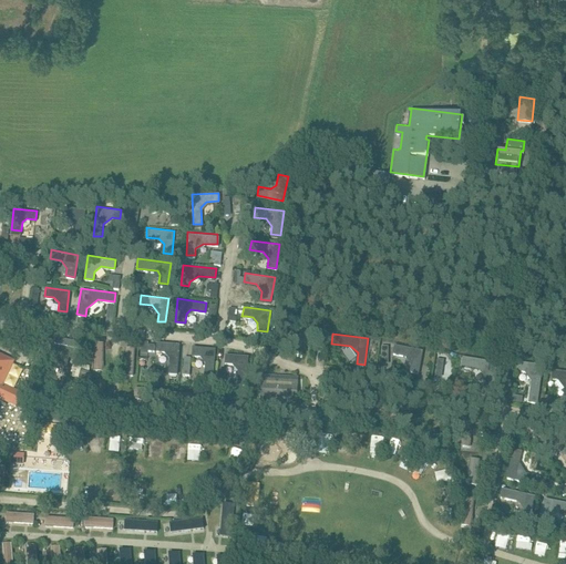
[(103,366),(103,361),(103,360),(102,340),(93,340),(94,367),(96,367),(98,368),(102,368),(103,366)]
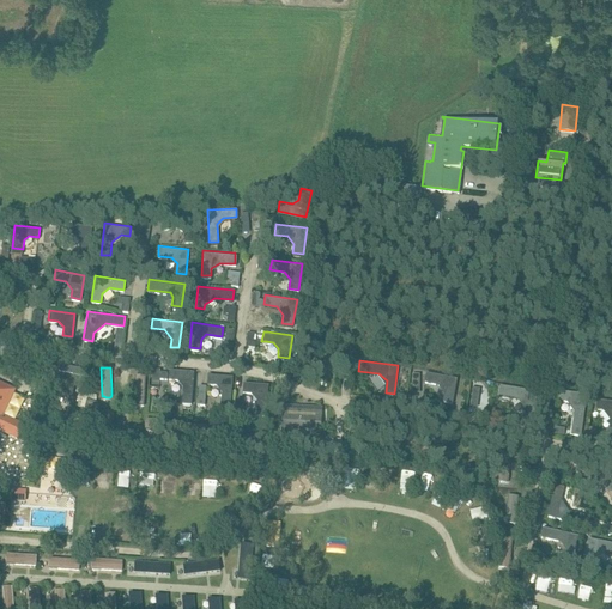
[(177,378),(183,384),(183,401),(192,401),(193,370),(169,369),(168,377),(177,378)]
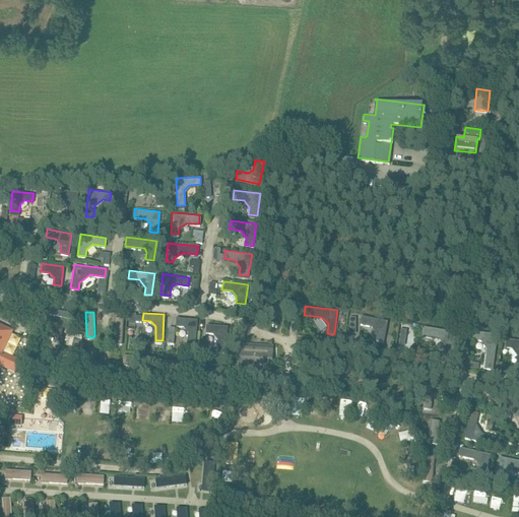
[(387,319),(361,315),(360,322),(371,324),(377,334),(376,339),(384,340),(387,319)]
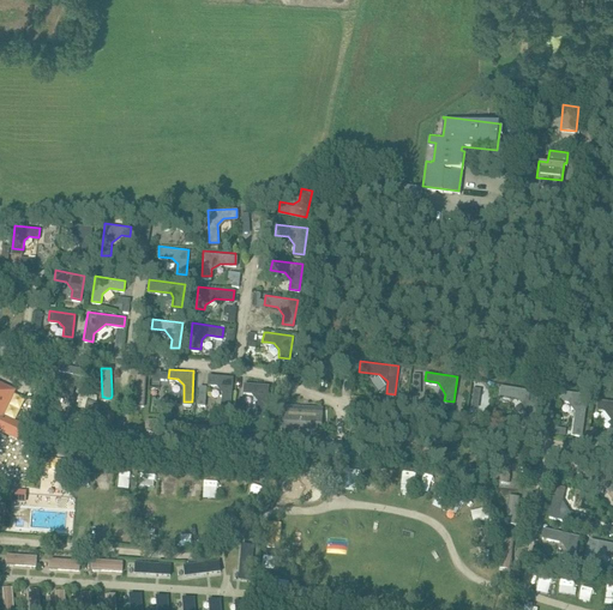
[(139,403),(140,402),(144,403),(145,373),(136,373),(134,396),(133,396),(133,400),(136,403),(139,403)]
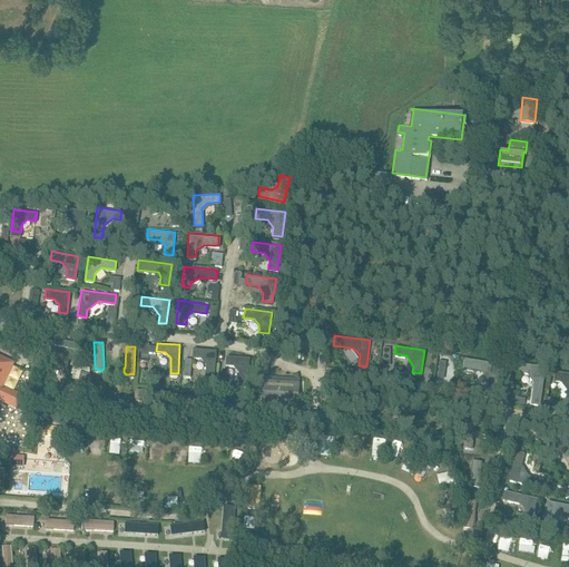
[(193,348),(193,355),(202,357),(206,362),(204,382),(213,382),(216,350),(193,348)]
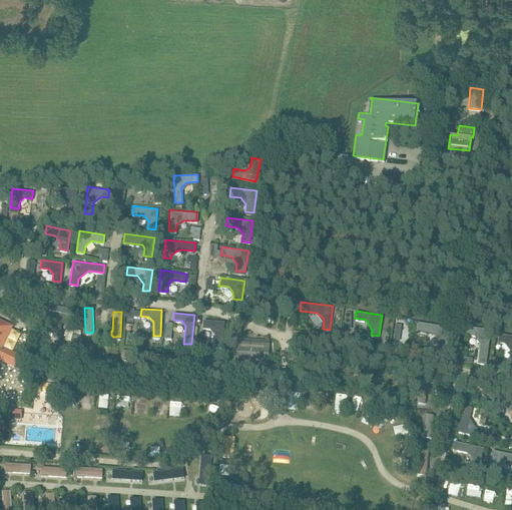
[(63,320),(46,315),(43,327),(60,332),(63,320)]
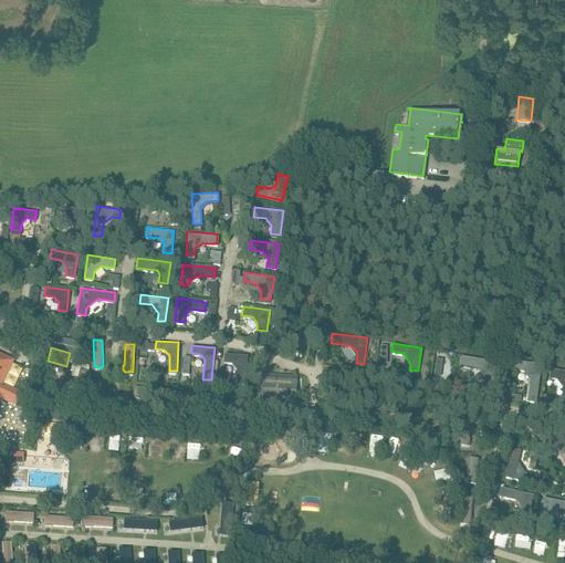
[(0,395),(16,403),(21,391),(1,382),(12,358),(0,352),(0,395)]
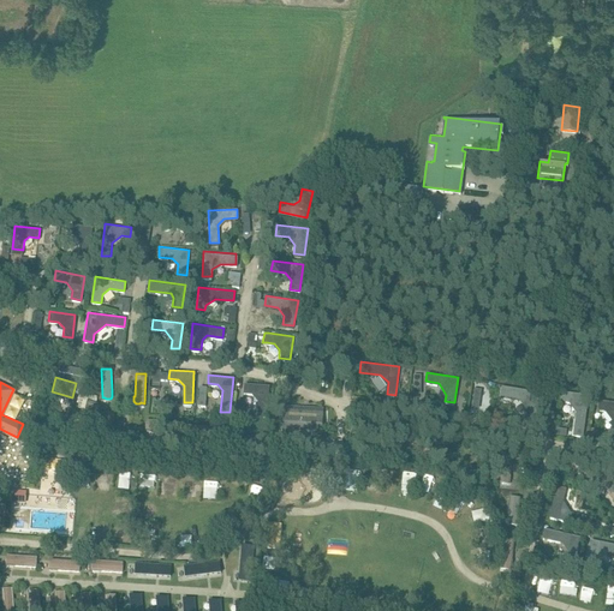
[(269,384),(243,382),(243,391),(251,393),(257,400),(257,415),(267,415),(269,384)]
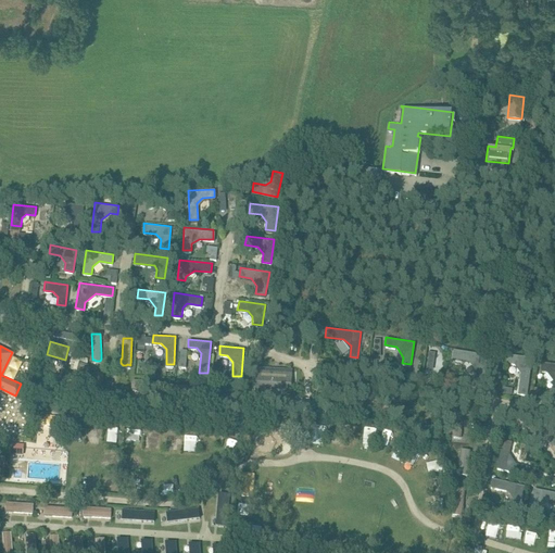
[(454,348),(453,356),(470,359),(476,369),(474,380),(483,381),(488,353),(454,348)]
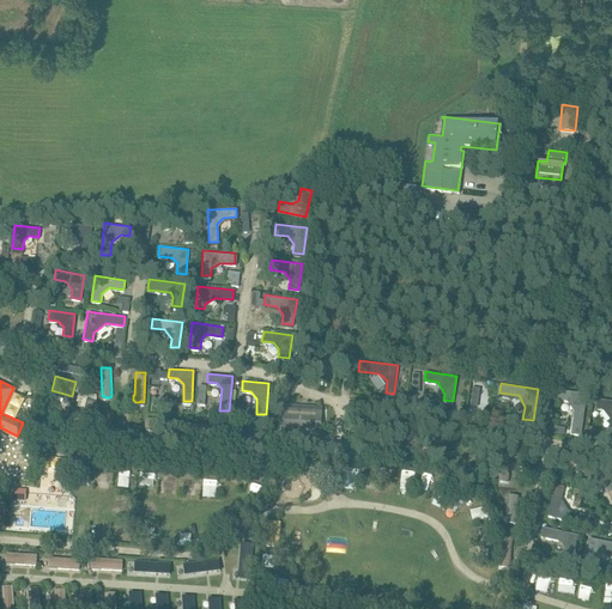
[(581,434),(586,393),(557,388),(556,397),(567,400),(574,408),(571,433),(581,434)]
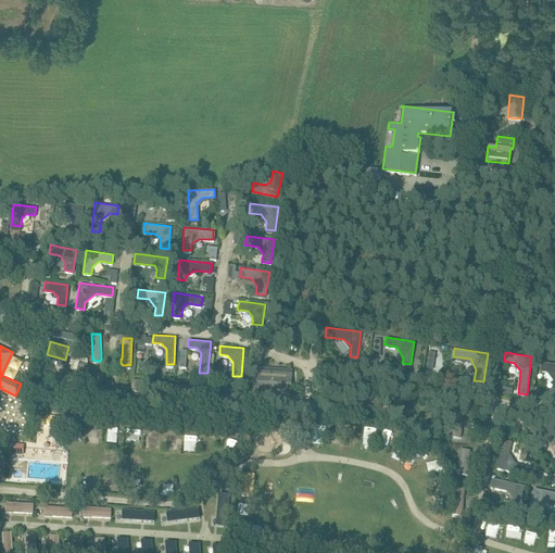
[(85,356),(73,353),(68,366),(76,368),(72,386),(83,388),(89,364),(84,363),(85,356)]
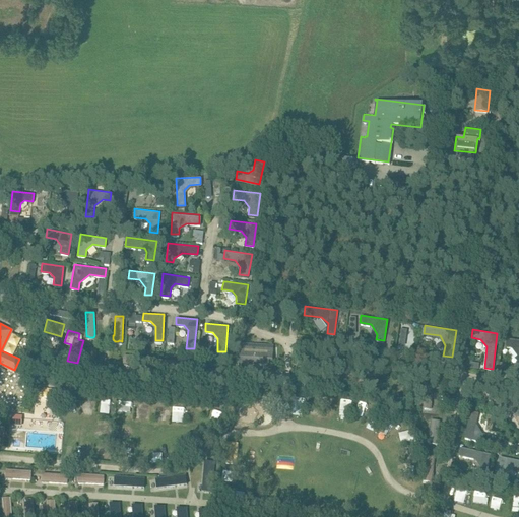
[(518,374),(518,338),(506,337),(505,344),(510,345),(517,354),(514,374),(518,374)]
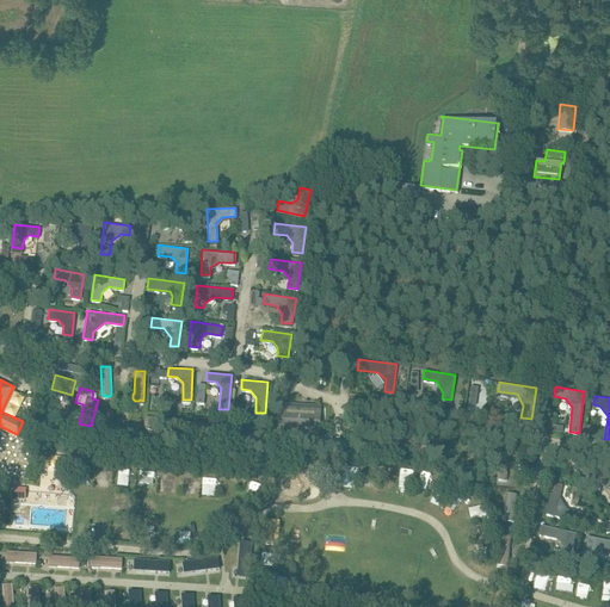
[(282,406),(279,429),(318,432),(320,408),(282,406)]
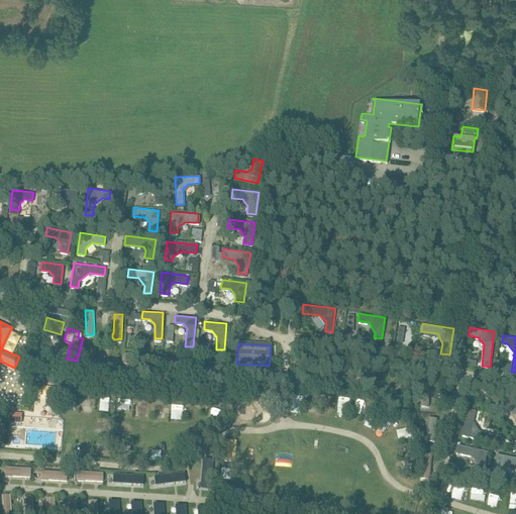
[(89,370),(93,370),(95,368),(95,364),(94,364),(94,344),(86,344),(86,369),(89,369),(89,370)]
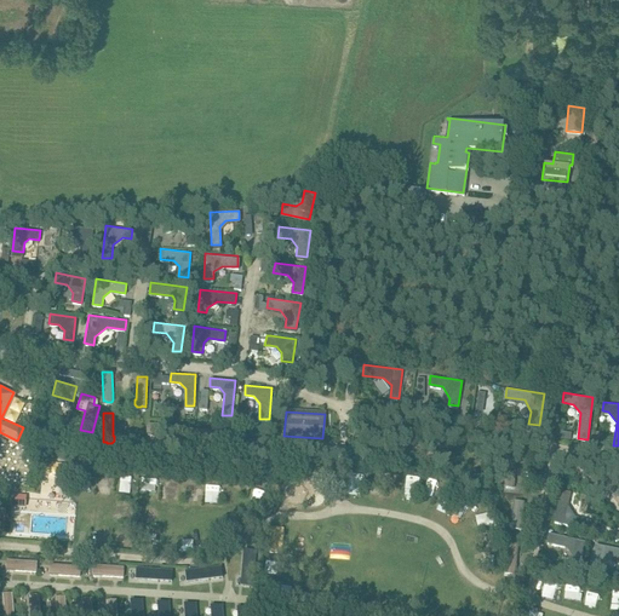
[(145,431),(148,433),(153,433),(176,435),(177,425),(148,422),(147,426),(145,431)]
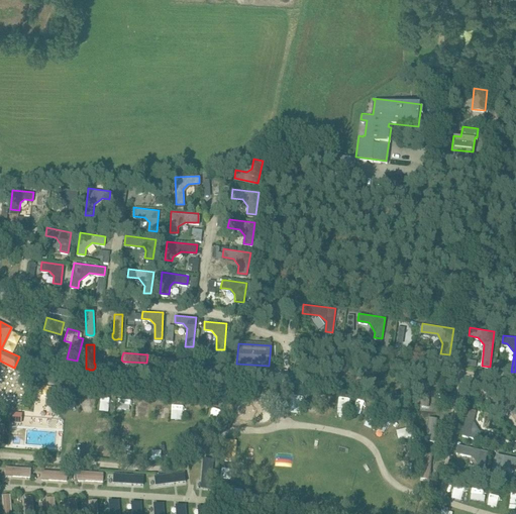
[(157,365),(158,367),(162,367),(163,366),(181,368),(182,360),(158,357),(158,360),(157,361),(157,365)]
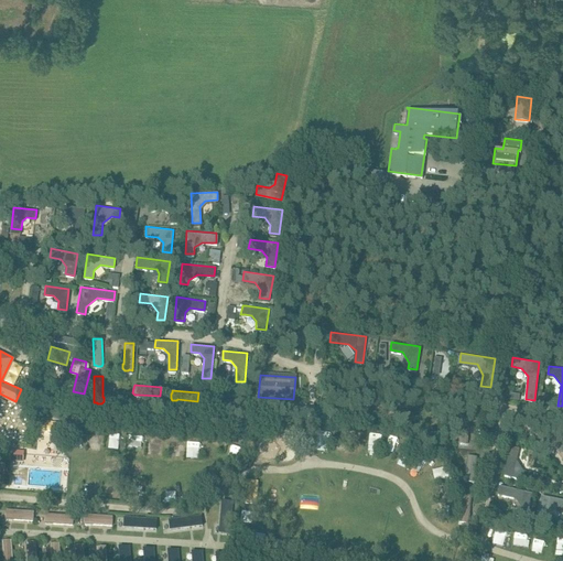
[(466,437),(468,418),(459,417),(457,441),(459,441),(461,442),(465,443),(466,441),(467,437),(466,437)]
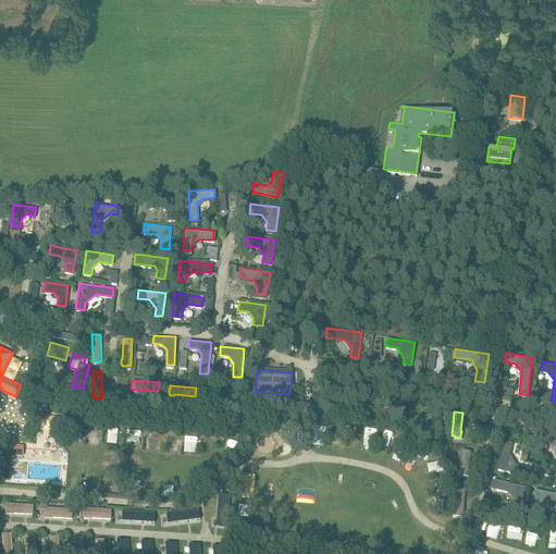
[(330,441),(340,442),(341,423),(331,422),(330,441)]
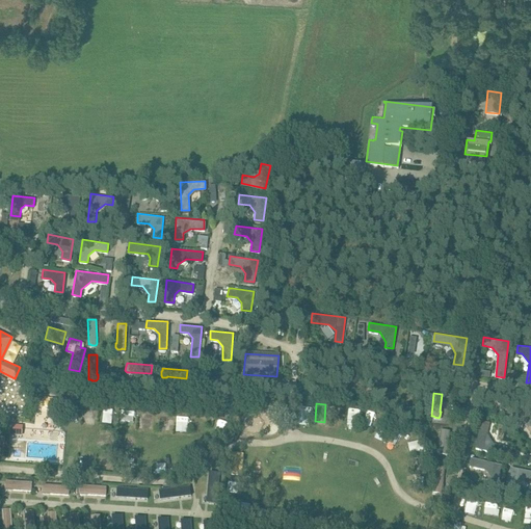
[(348,421),(356,422),(356,407),(348,407),(348,421)]
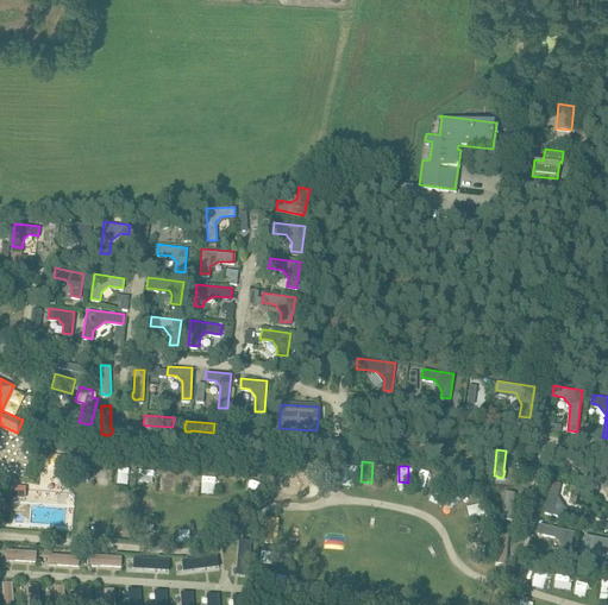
[(561,481),(551,479),(544,511),(584,520),(585,511),(564,506),(557,495),(561,481)]
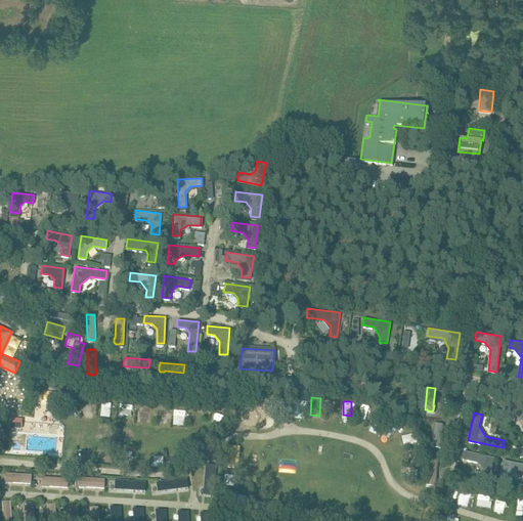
[(9,425),(23,426),(23,417),(1,416),(0,432),(0,447),(8,447),(9,425)]
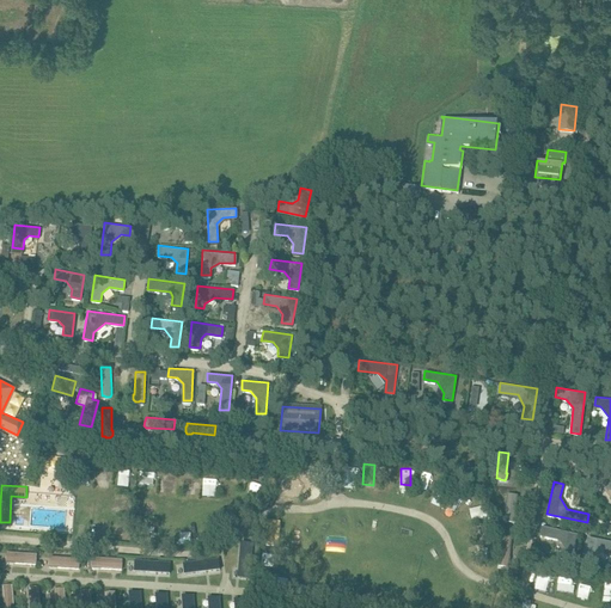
[(513,514),(515,495),(506,493),(503,520),(506,520),(507,521),(512,521),(514,520),(514,515),(513,514)]
